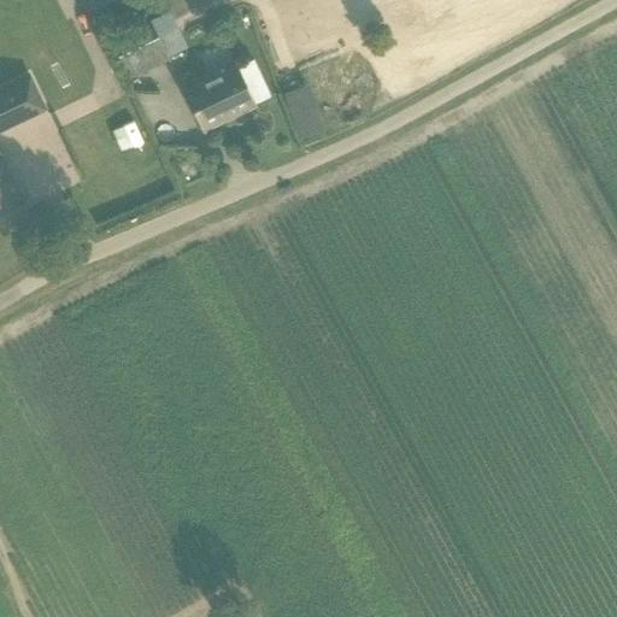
[(81,0),(87,11),(110,0),(81,0)]
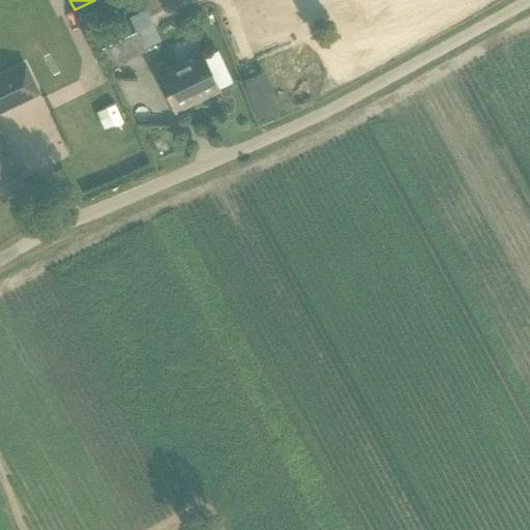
[(128,17),(94,33),(111,66),(145,51),(128,17)]
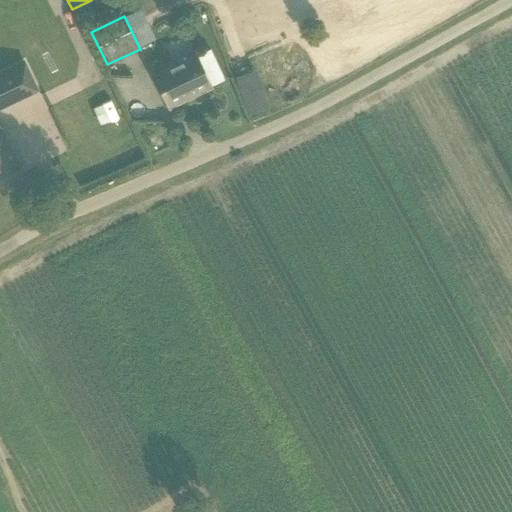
[(210,87),(202,69),(196,57),(154,77),(160,89),(169,107),(210,87)]
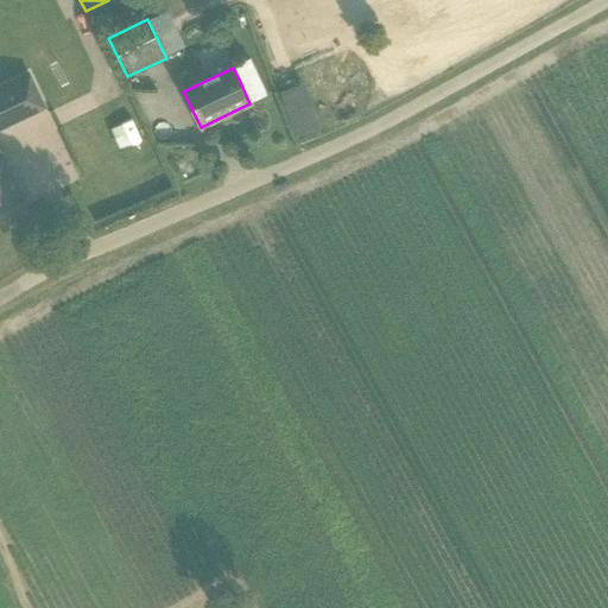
[(0,213),(24,202),(0,152),(0,128),(45,108),(29,74),(0,87),(0,213)]
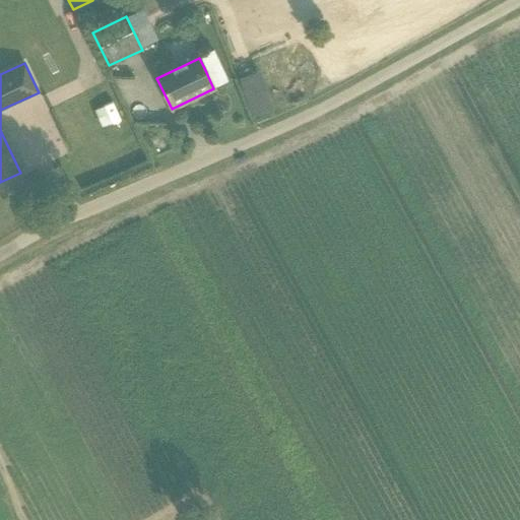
[(259,72),(239,79),(252,117),(272,110),(259,72)]
